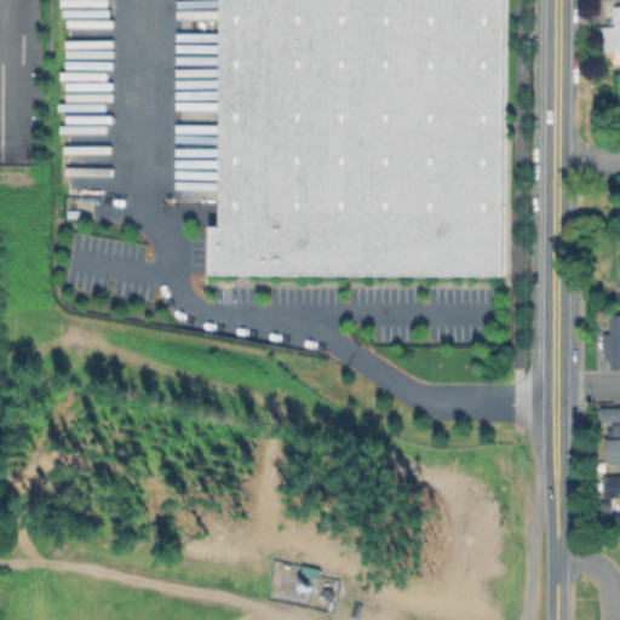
[(505,0),(505,276),(207,275),(207,224),(222,224),(222,0),(505,0)]
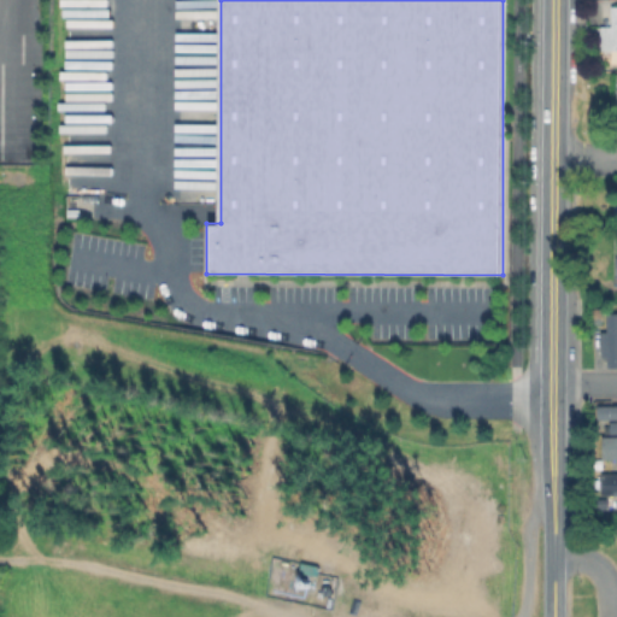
[(616,58),(605,58),(605,28),(610,28),(611,7),(616,7),(616,58)]
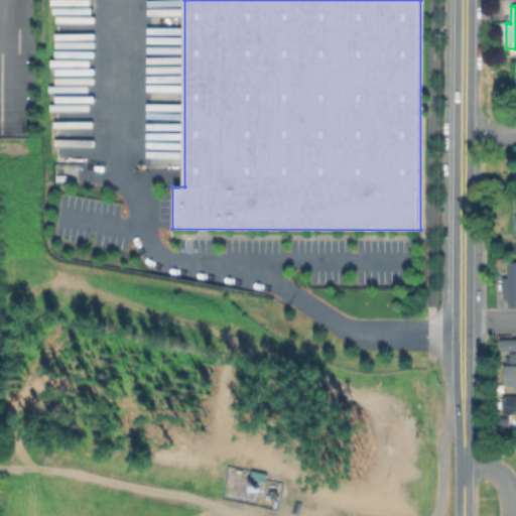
[(506,260),(505,267),(498,266),(499,259),(506,260)]
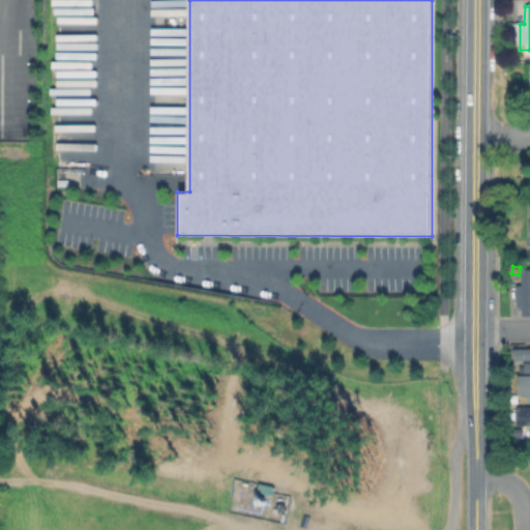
[(529,269),(529,317),(526,317),(526,307),(521,307),(521,285),(526,285),(526,269),(529,269)]
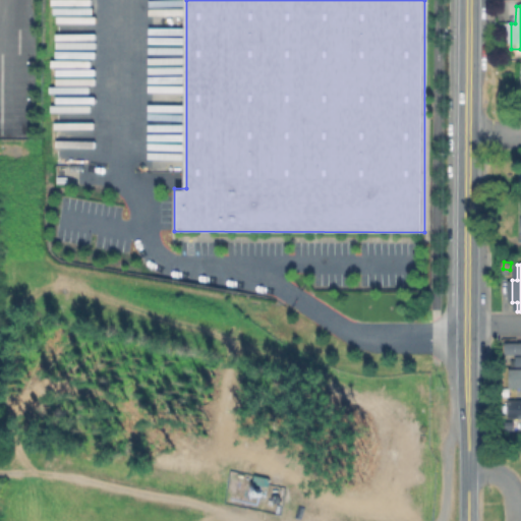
[(520,341),(503,342),(502,353),(520,353),(520,341)]
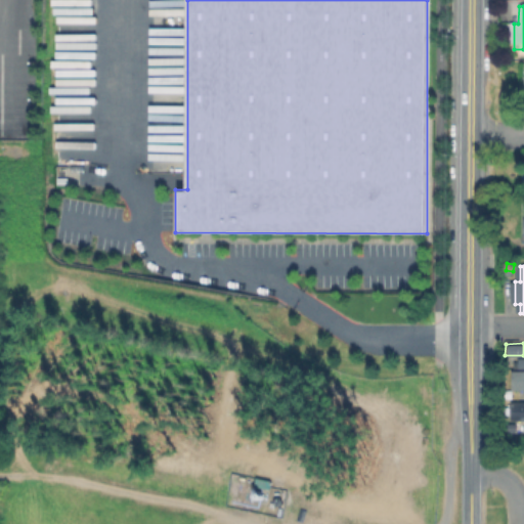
[(523,396),(520,396),(520,392),(514,392),(514,373),(523,373),(523,396)]
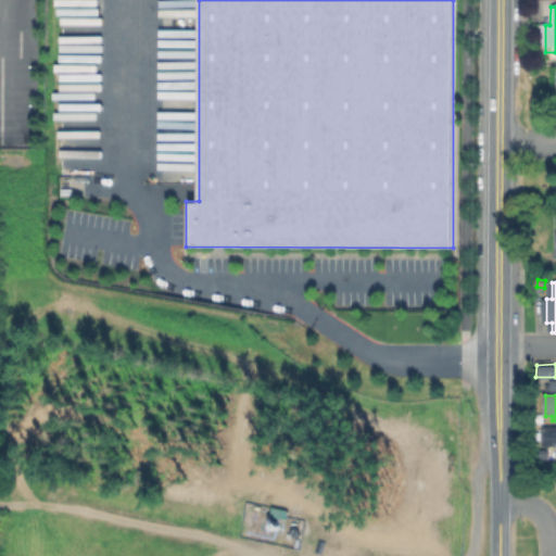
[(555,428),(555,447),(544,447),(544,428),(555,428)]
